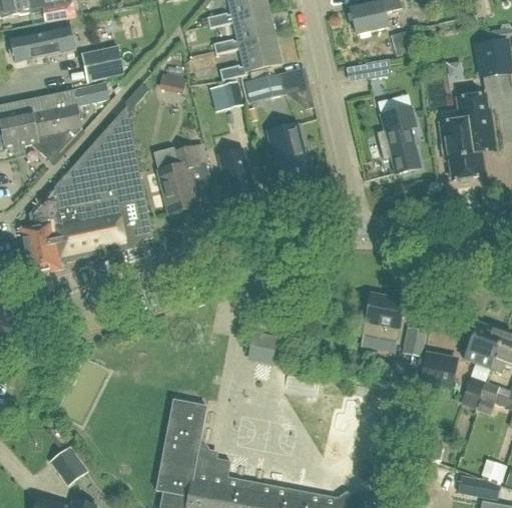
[(68,0),(65,1),(65,0),(0,0),(0,10),(1,16),(31,11),(31,7),(42,5),(45,20),(75,14),(72,0),(68,0)]
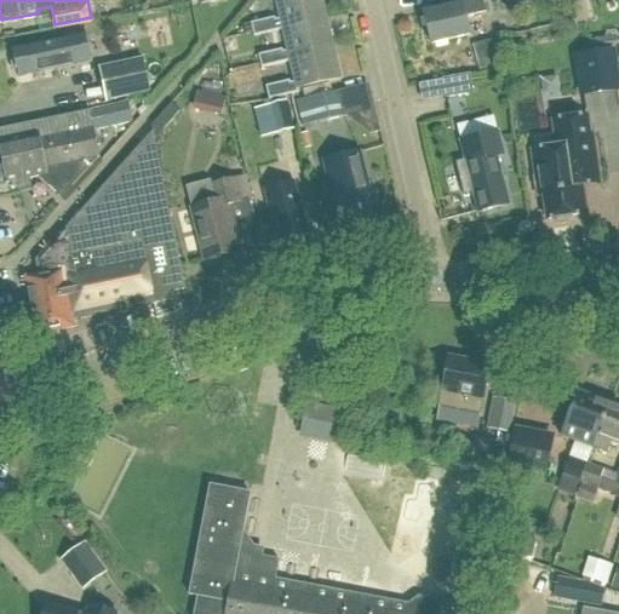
[(252,32),(280,24),(280,22),(324,11),(320,0),(274,0),(279,16),(273,17),(273,13),(250,19),(252,32)]
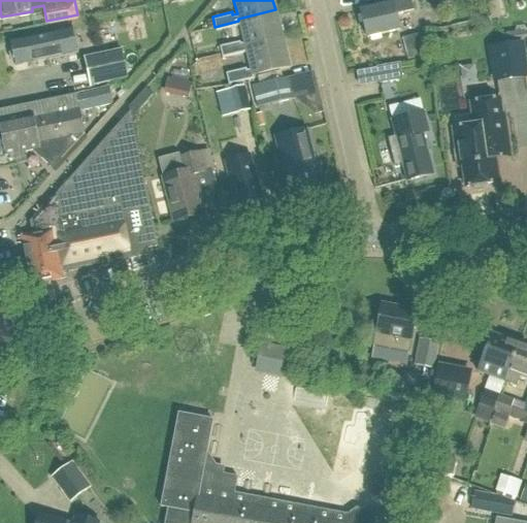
[(412,7),(409,0),(388,0),(388,1),(359,7),(365,34),(398,26),(394,11),(412,7)]
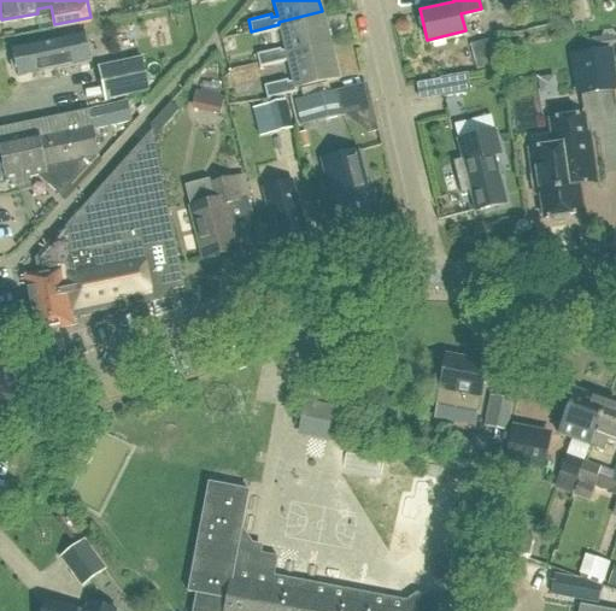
[(259,63),(287,56),(286,53),(329,42),(322,11),(279,22),(279,24),(285,46),(279,48),(279,45),(257,51),(259,63)]
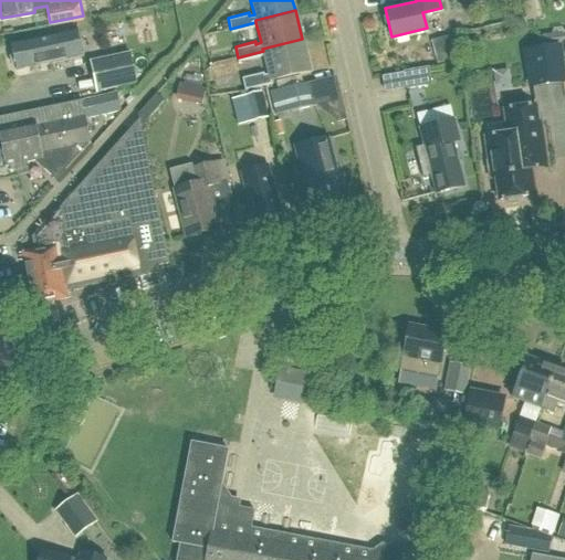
[(10,42),(11,52),(10,54),(11,62),(14,64),(16,67),(82,53),(76,28),(10,42)]
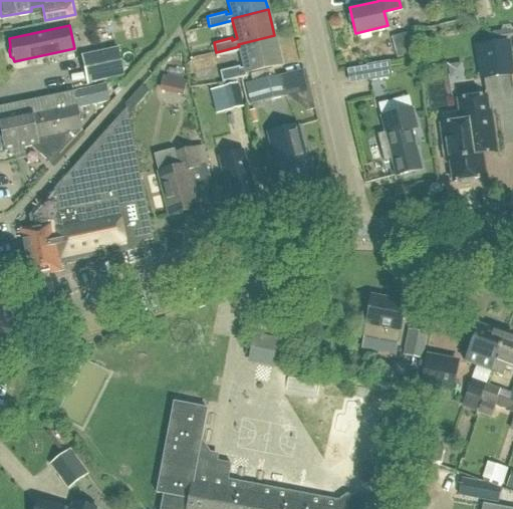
[(397,54),(412,51),(407,29),(390,33),(395,54),(397,54)]
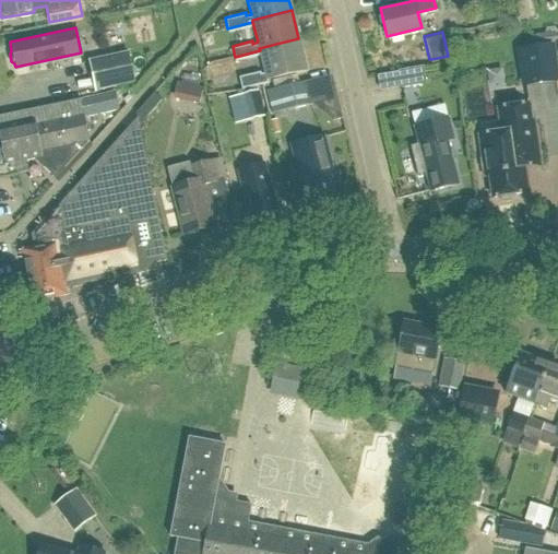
[(306,68),(298,38),(259,48),(260,50),(264,71),(260,72),(260,69),(239,74),(241,85),(266,80),(265,77),(306,68)]
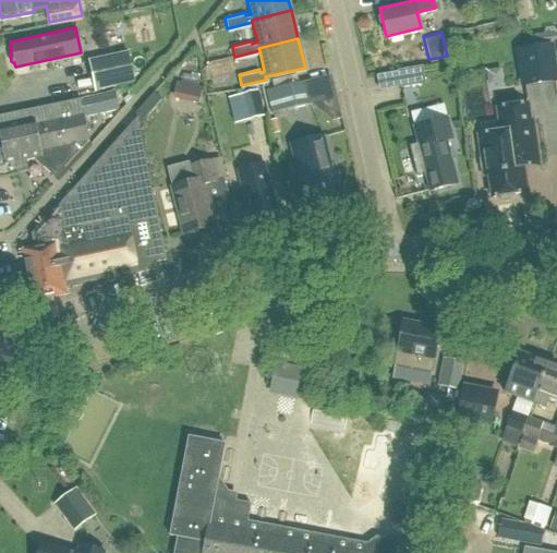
[(523,82),(549,77),(553,77),(548,43),(518,47),(523,82)]
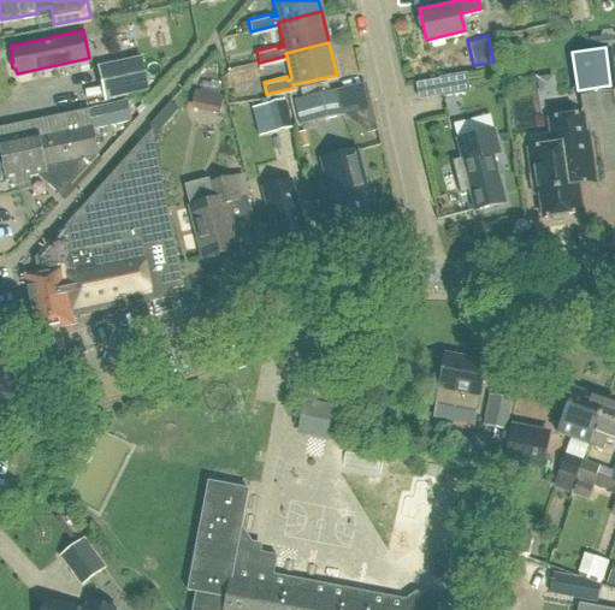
[(108,99),(139,92),(145,90),(137,57),(101,64),(108,99)]
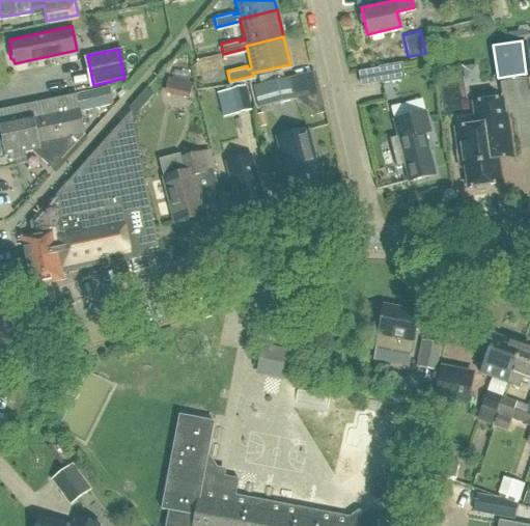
[(72,65),(74,78),(90,75),(88,62),(72,65)]
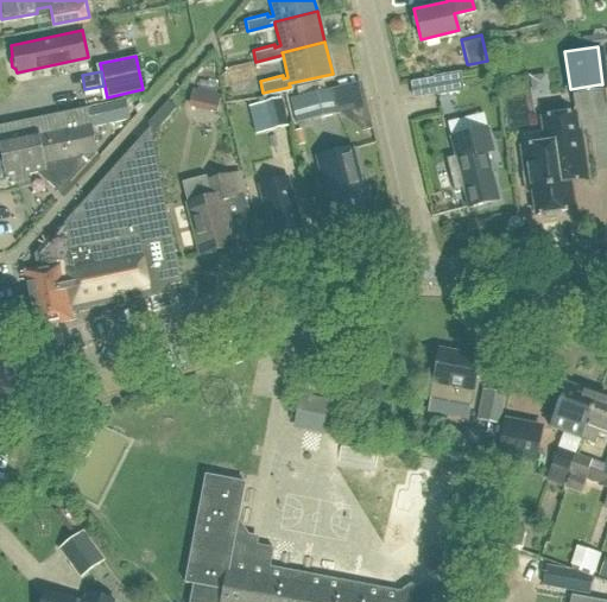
[(332,84),(290,94),(296,120),(337,109),(332,84)]
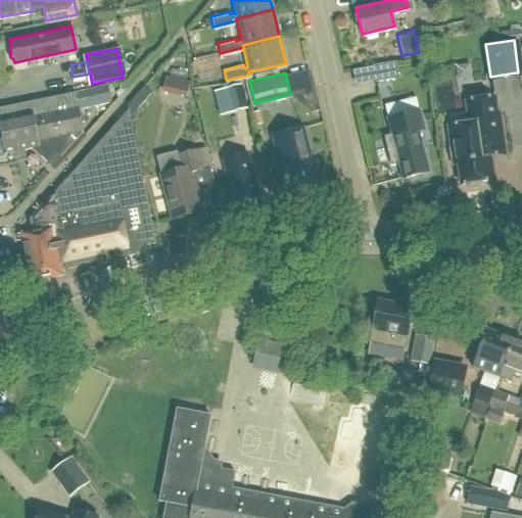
[(197,76),(175,75),(174,103),(196,103),(197,76)]
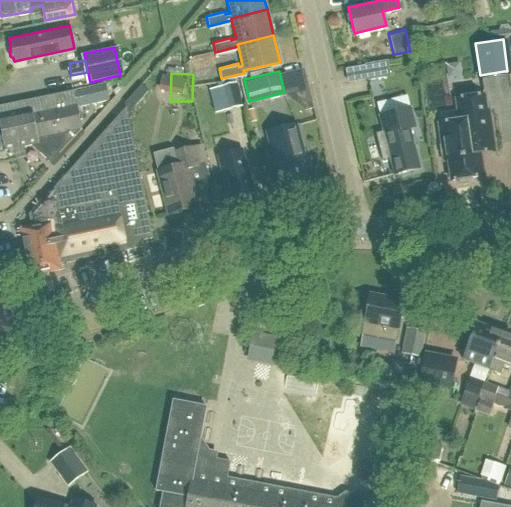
[(218,85),(224,107),(240,103),(234,80),(218,85)]
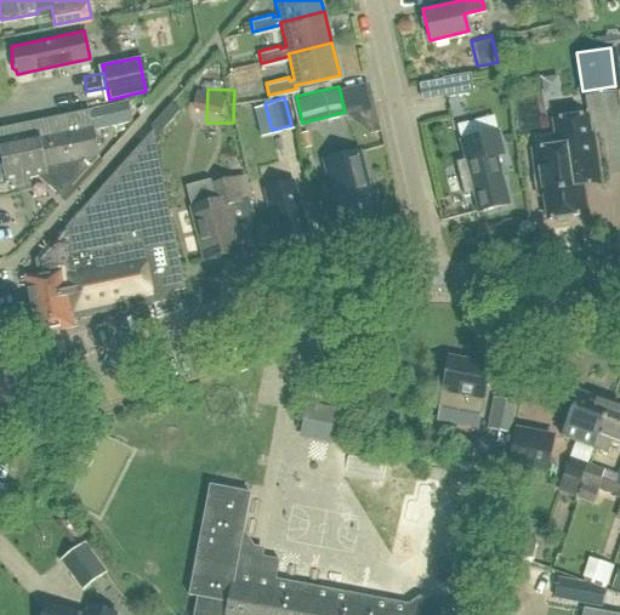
[(502,97),(487,100),(489,117),(505,114),(502,97)]
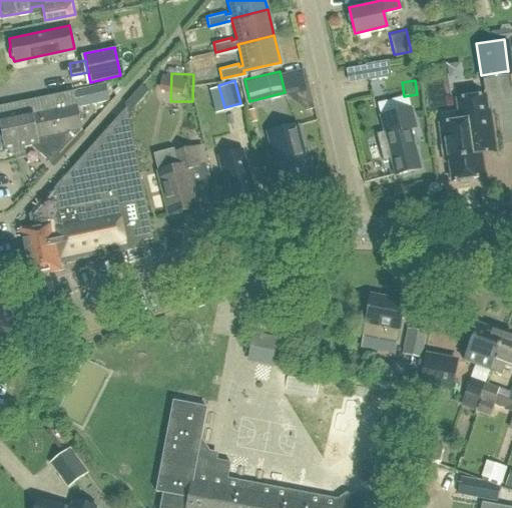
[(105,81),(75,87),(78,103),(108,97),(105,81)]
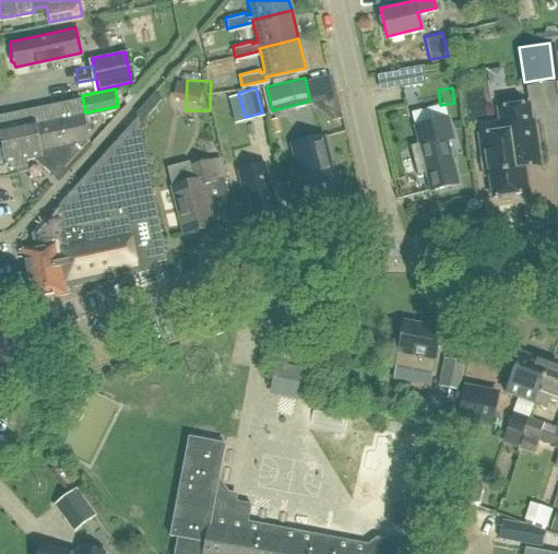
[(88,139),(91,139),(81,95),(0,112),(0,136),(6,161),(15,160),(18,169),(30,167),(27,157),(39,154),(39,157),(56,172),(64,163),(66,164),(88,139)]
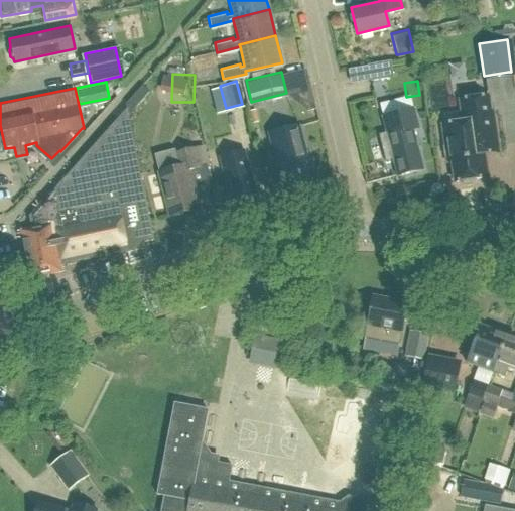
[(465,119),(441,122),(444,142),(442,144),(443,153),(445,155),(446,159),(451,158),(454,179),(458,178),(462,181),(471,180),(474,176),(486,174),(483,151),(497,148),(491,107),(489,108),(487,93),(462,97),(465,119)]
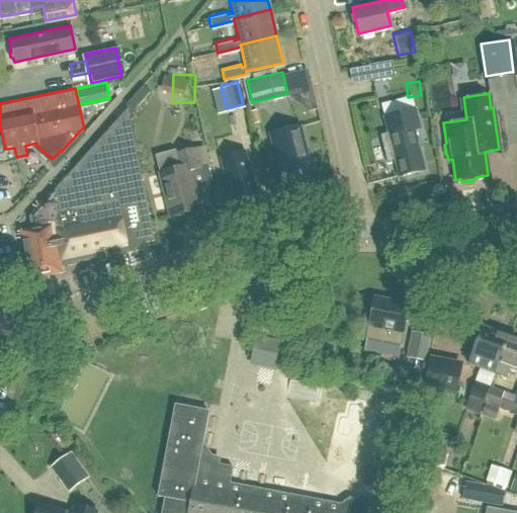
[(64,269),(63,263),(128,250),(127,244),(155,238),(128,105),(127,105),(30,215),(32,226),(20,228),(29,276),(64,269)]
